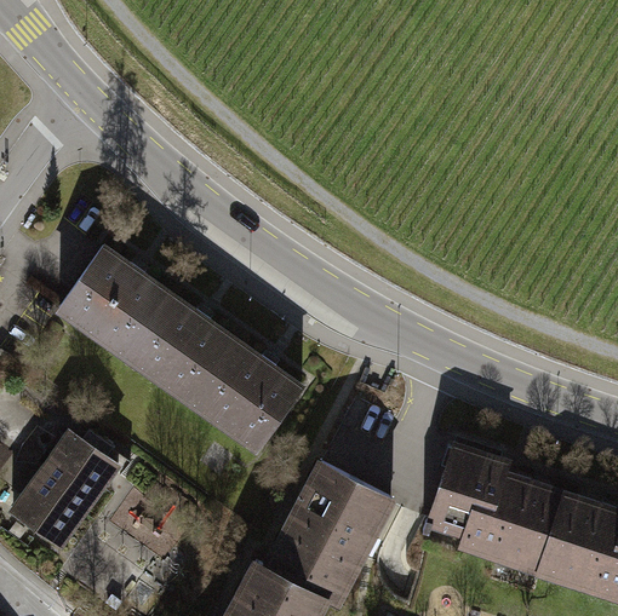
[(171,291),(103,242),(53,314),(121,361),(171,291)]
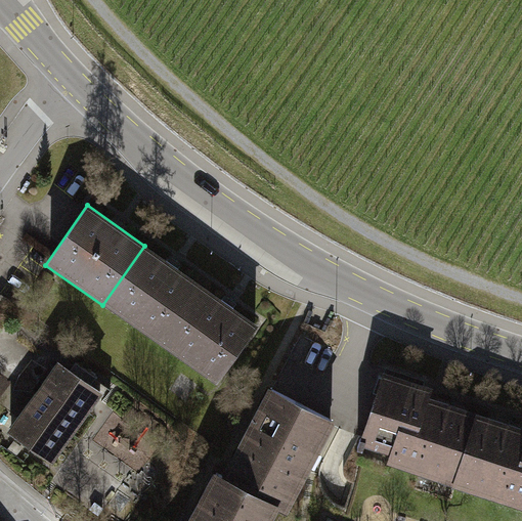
[(201,285),(144,246),(102,305),(159,345),(201,285)]
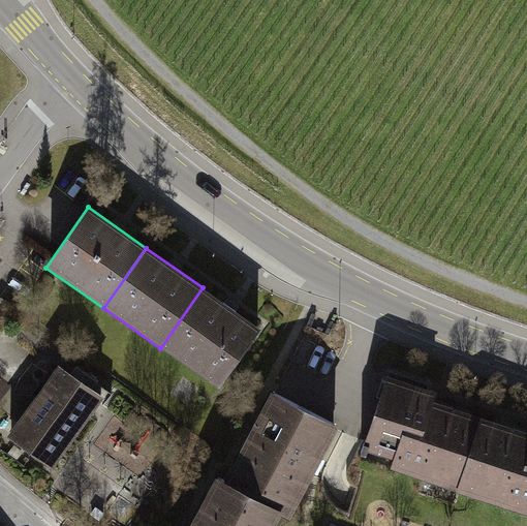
[(260,328),(203,287),(160,348),(218,389),(260,328)]
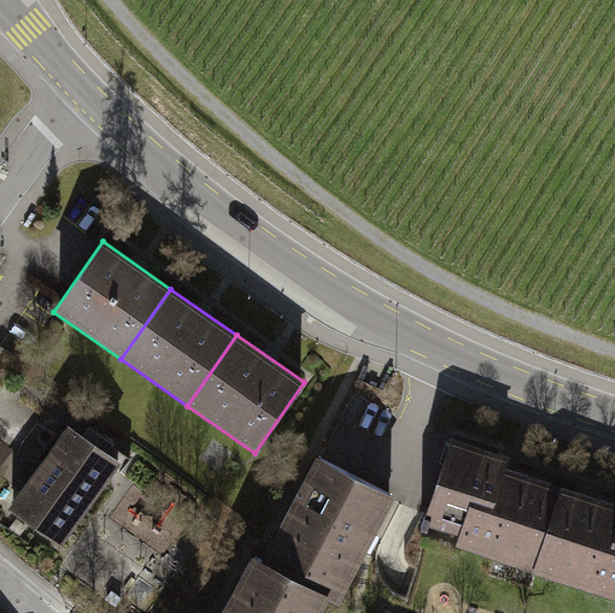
[(104,454),(68,429),(10,510),(58,544),(111,471),(118,476),(129,461),(110,448),(107,452),(106,451),(104,454)]
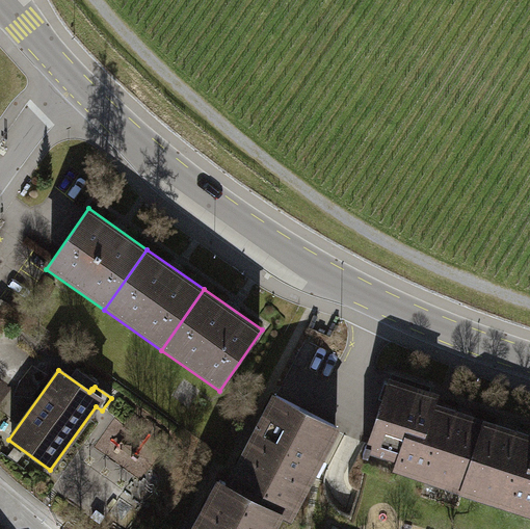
[(484,411),(391,379),(363,461),(457,493),(484,411)]
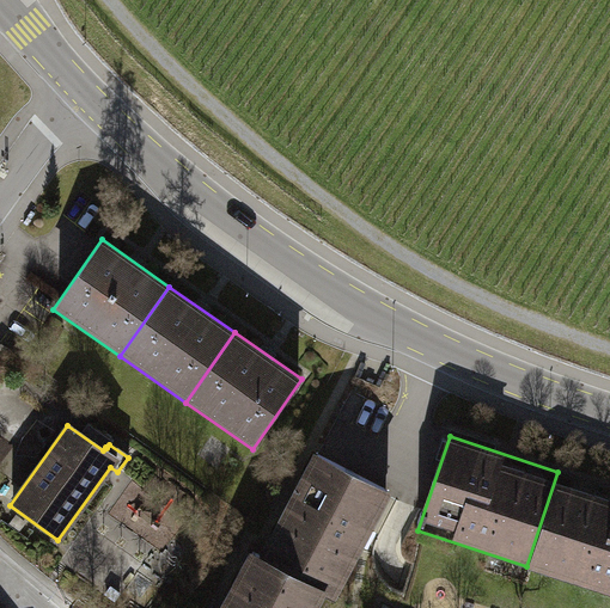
[(392,495),(313,454),(258,559),(328,595),(325,600),(335,605),(392,495)]
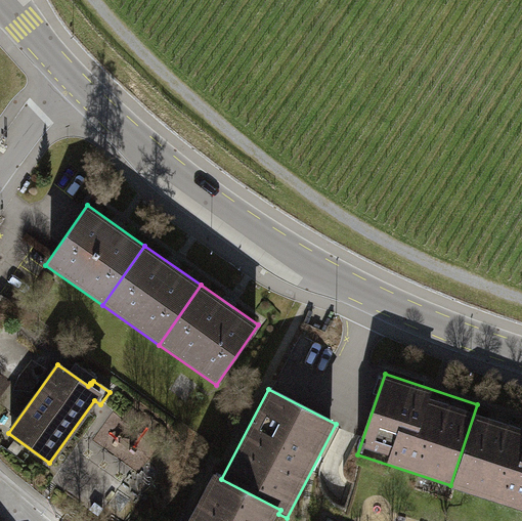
[(521,419),(477,404),(450,485),(521,509),(521,419)]
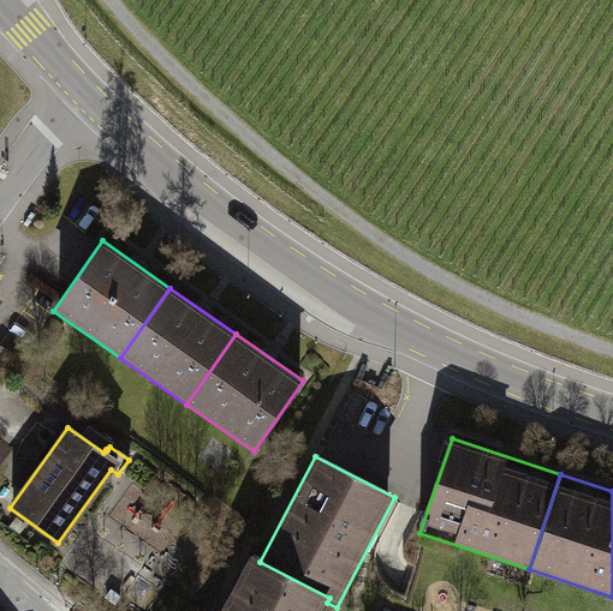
[(322,610),(327,603),(329,598),(260,562),(251,557),(221,610),(322,610)]
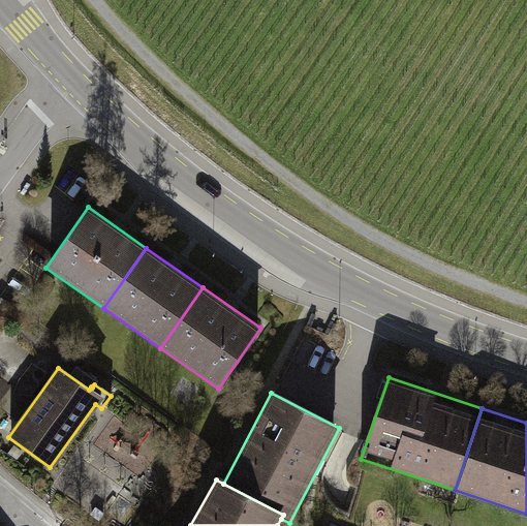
All buildings are outlined.
